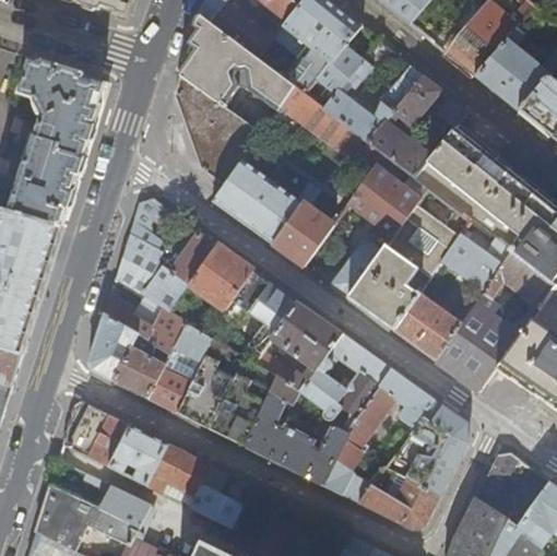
[(99,4),(129,14),(132,0),(74,0),(82,2),(98,8),(99,4)]
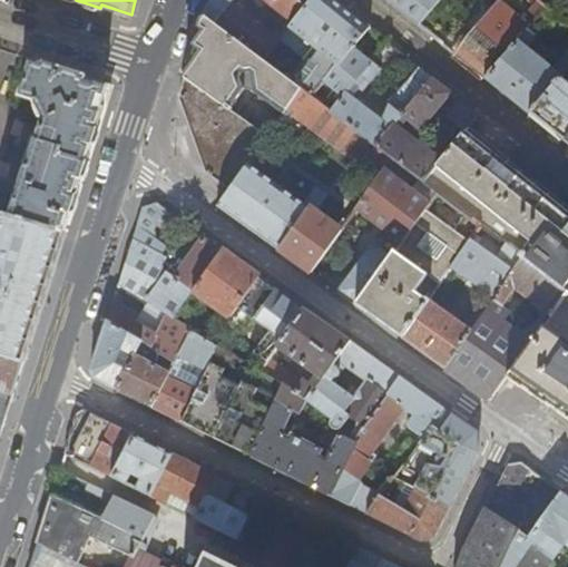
[(207,0),(202,12),(212,20),(228,0),(207,0)]
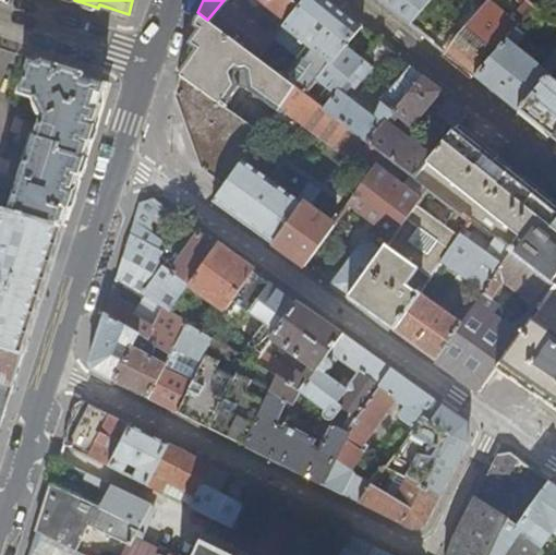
[(272,36),(226,0),(224,0),(207,20),(255,56),(272,36)]
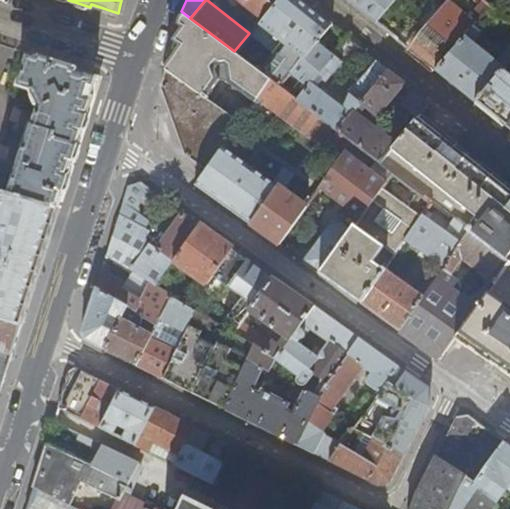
[(229,0),(233,3),(235,0),(239,0),(261,18),(275,0),(229,0)]
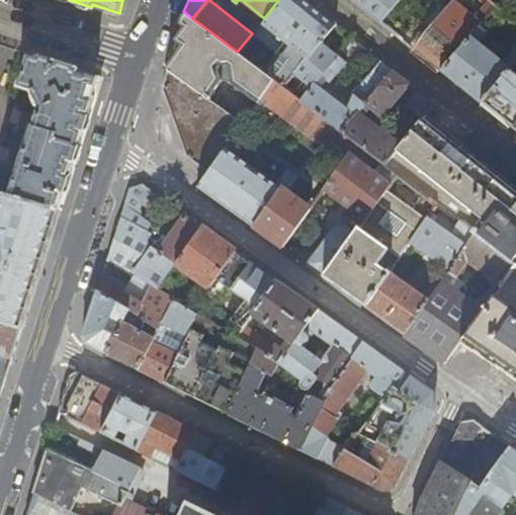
[(261,21),(261,22),(306,57),(335,21),(319,8),(308,0),(278,0),(264,18),(261,21)]
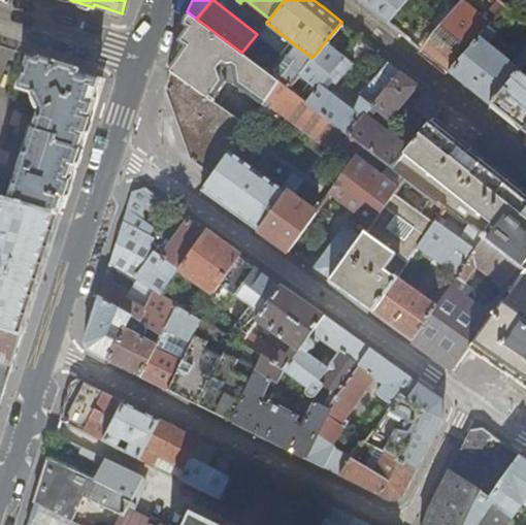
[(362,0),(388,21),(404,0),(362,0)]
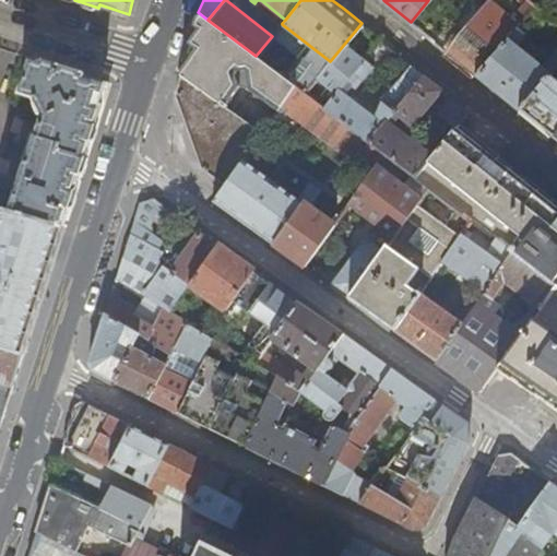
[(454,57),(475,73),(517,24),(519,22),(493,1),(449,52),(454,57)]
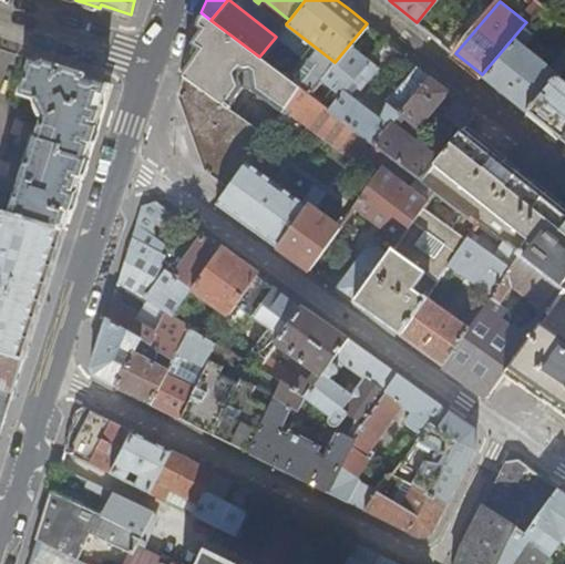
[(203,28),(198,34),(195,31),(193,41),(189,50),(196,54),(182,74),(227,108),(240,88),(246,88),(281,112),(299,88),(259,57),(211,20),(201,12),(197,23),(203,28)]
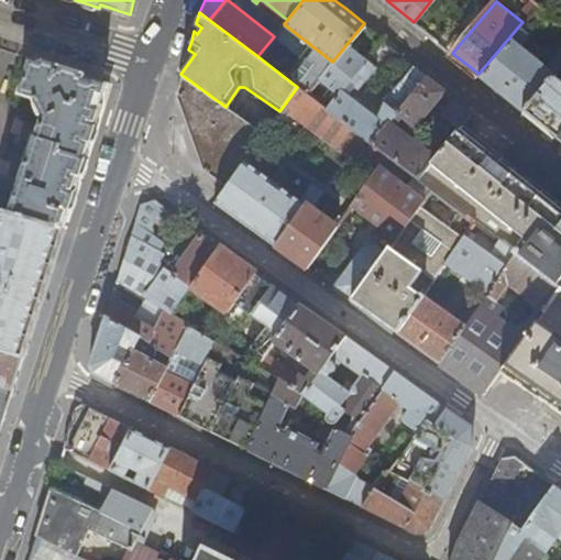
[(373,31),(364,23),(332,62),(306,94),(325,108),(382,37),(373,31)]
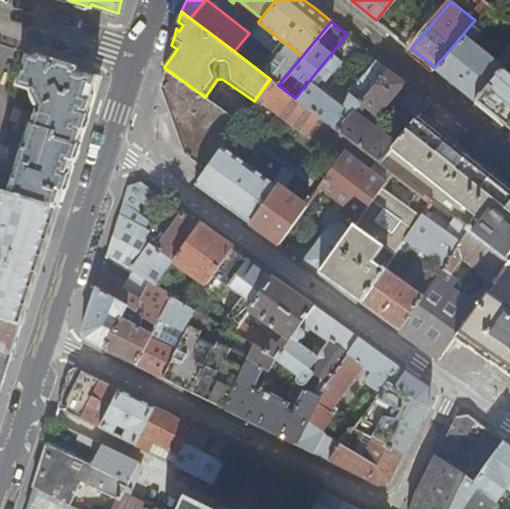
[(501,68),(508,59),(509,56),(509,44),(497,60),(481,48),(485,44),(480,40),(477,44),(471,39),(480,28),(473,22),(435,67),(444,74),(474,99),(501,68)]
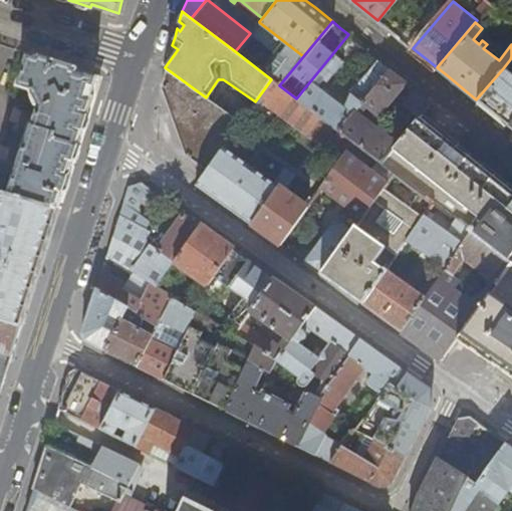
[(367,49),(348,34),(296,98),(336,129),(350,112),(359,101),(389,66),(377,57),(348,91),(342,106),(315,85),(322,76),(325,78),(330,73),(342,82),(367,49)]
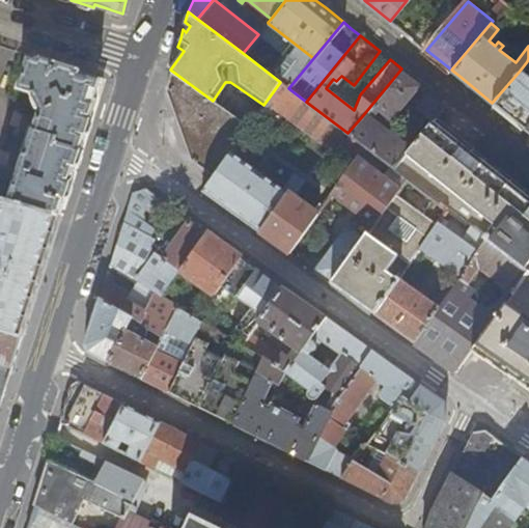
[(35,106),(5,202),(57,218),(63,201),(74,165),(85,129),(96,95),(102,79),(79,72),(80,68),(51,59),(49,58),(35,54),(33,61),(26,59),(17,84),(29,89),(30,93),(28,96),(31,105),(35,106)]
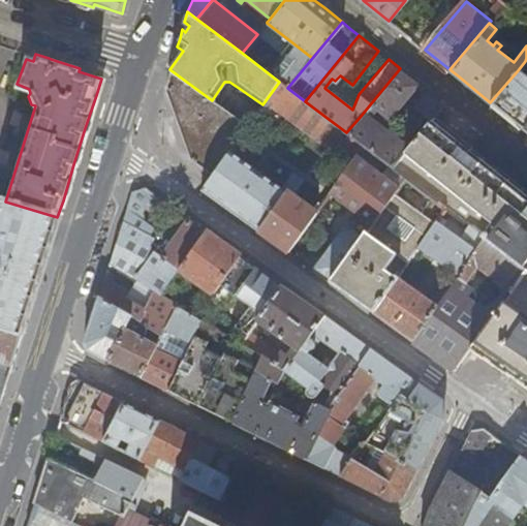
[(419,83),(400,68),(370,104),(389,119),(419,83)]
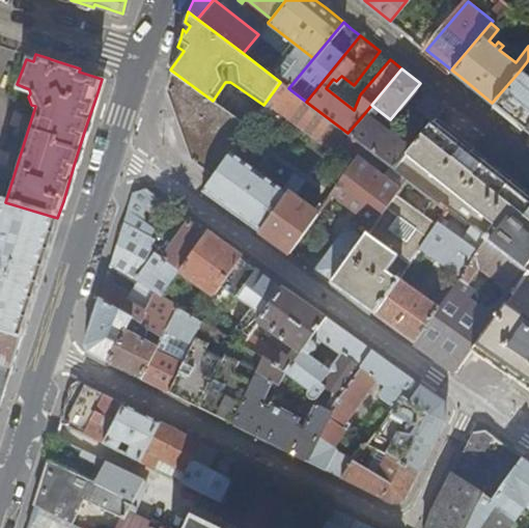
[(213,101),(170,70),(166,89),(191,158),(201,165),(214,173),(231,150),(248,127),(226,111),(213,101)]
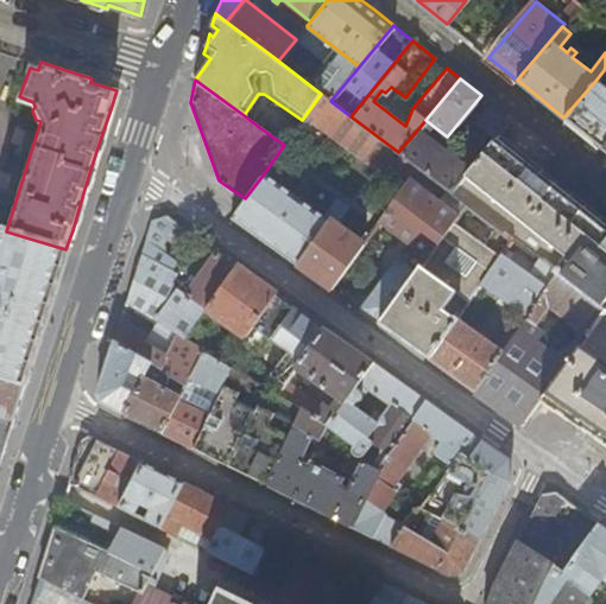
[(605,88),(595,81),(563,118),(598,144),(605,150),(605,88)]
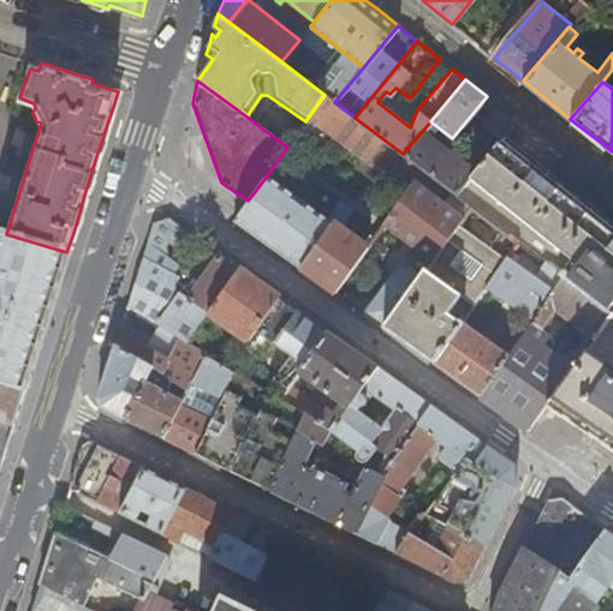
[(355,118),(334,102),(325,95),(305,121),(293,138),(287,147),(296,154),(316,123),(405,192),(422,168),(403,154),(355,118)]
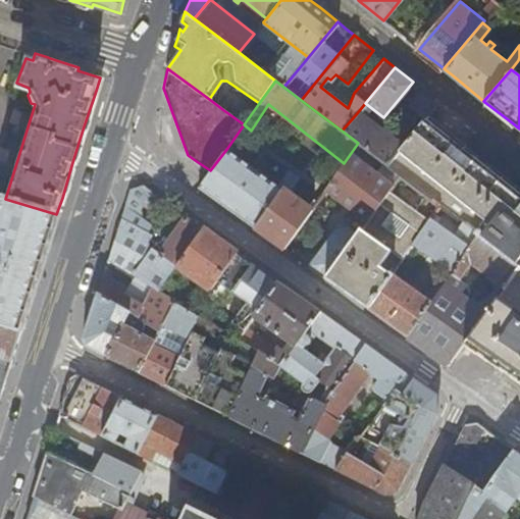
[(422,119),(427,113),(437,102),(421,88),(407,106),(422,119)]
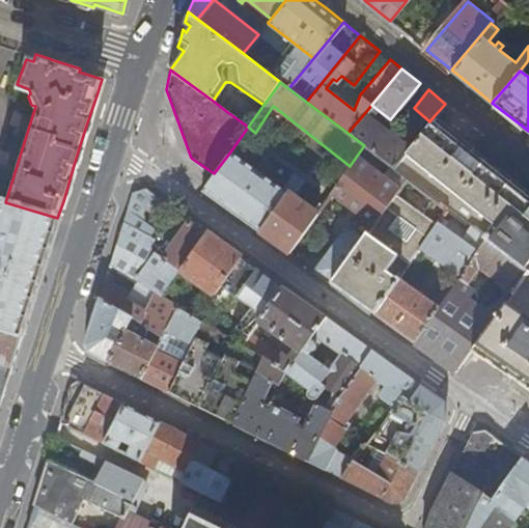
[(231,104),(226,111),(248,127),(253,119),(231,104)]
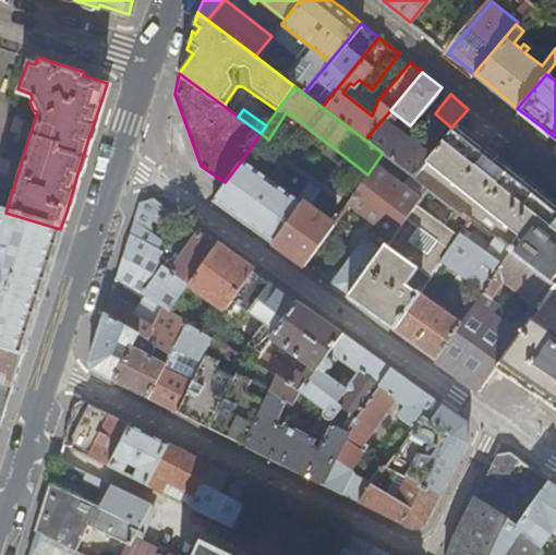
[(555,200),(526,177),(457,121),(451,128),(426,157),(412,175),(426,186),(456,208),(470,219),(493,238),(511,252),(553,284),(555,285),(555,200)]
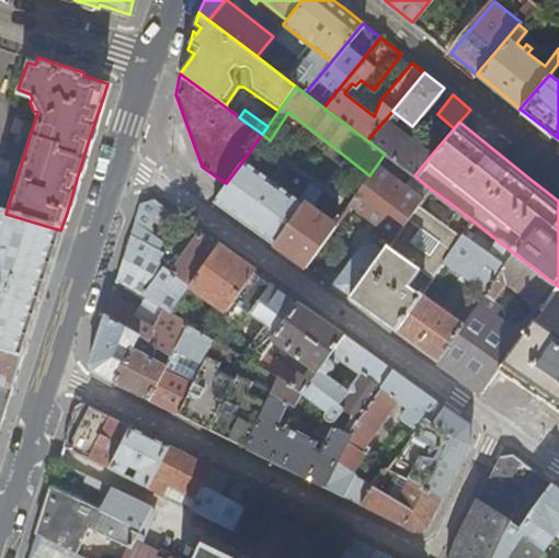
[(429,158),(383,123),(367,140),(385,154),(396,162),(408,172),(414,175),(429,158)]
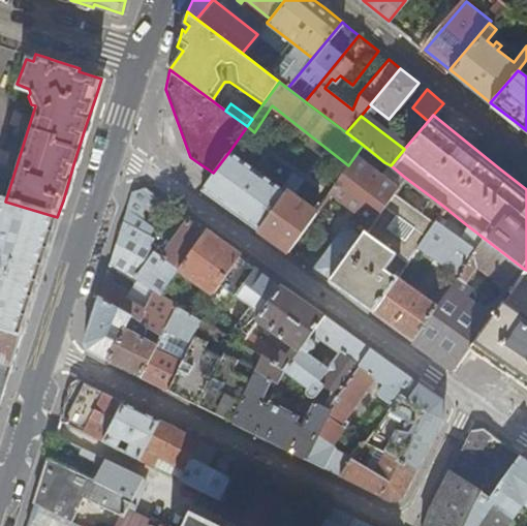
[(242,138),(247,144),(254,134),(248,130),(242,138)]
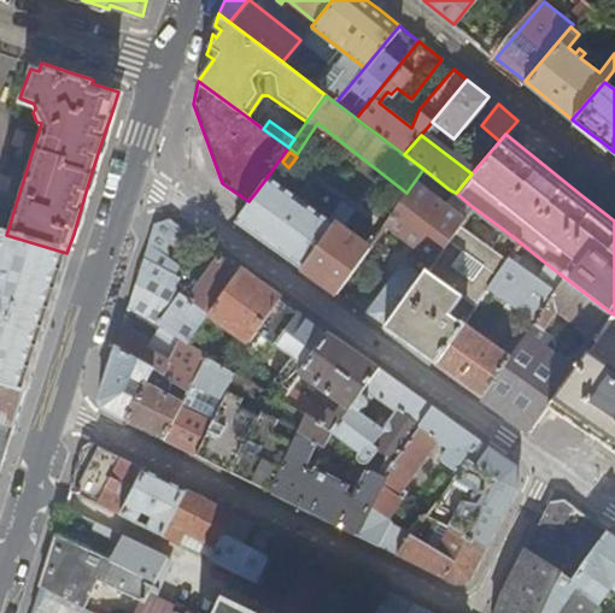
[(426,190),(435,178),(423,169),(406,193),(384,224),(432,260),(458,223),(472,206),(456,193),(449,189),(444,195),(455,204),(450,210),(426,190)]
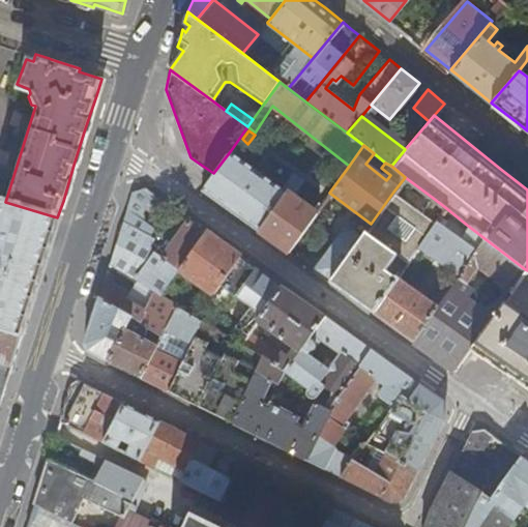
[(282,186),(231,150),(213,173),(202,189),(274,240),(288,251),(324,200),(290,174),(282,186)]
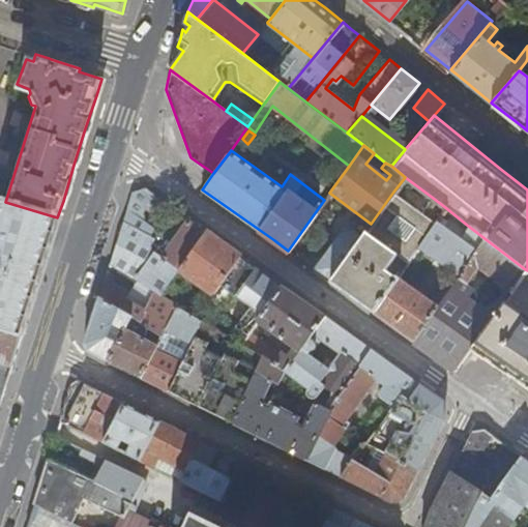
[(361,237),(329,281),(353,297),(372,311),(397,275),(418,246),(440,215),(446,208),(433,198),(421,212),(393,192),(371,224),(361,237)]
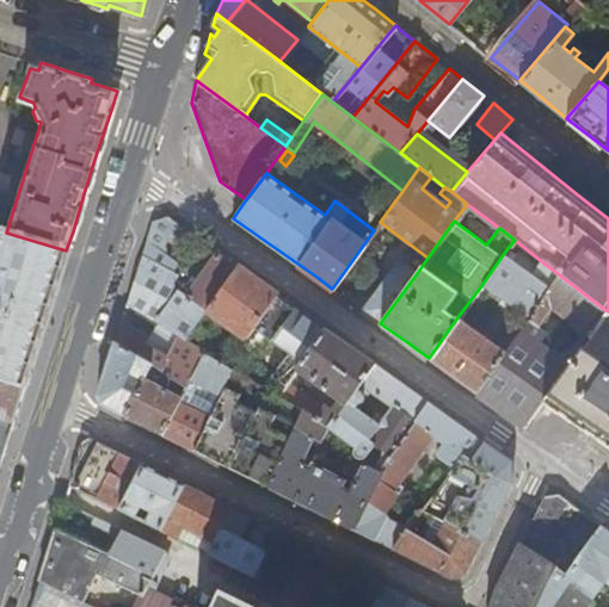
[(6,233),(0,230),(0,381),(22,388),(37,344),(55,285),(66,251),(6,233)]
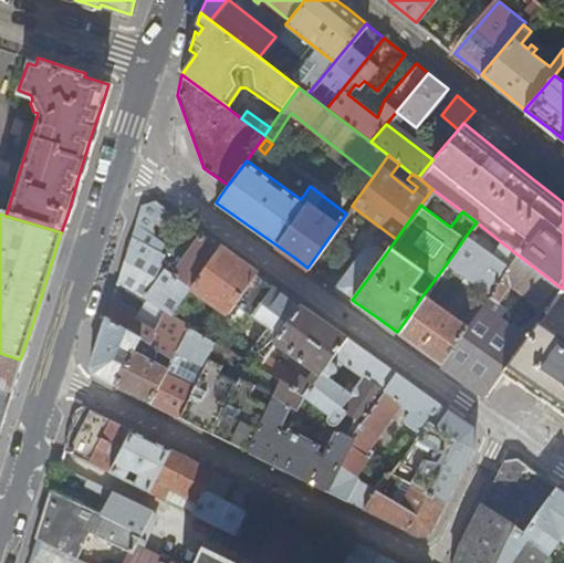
[(115,280),(166,310),(171,313),(219,244),(188,222),(181,232),(192,240),(177,263),(129,235),(121,264),(115,280)]
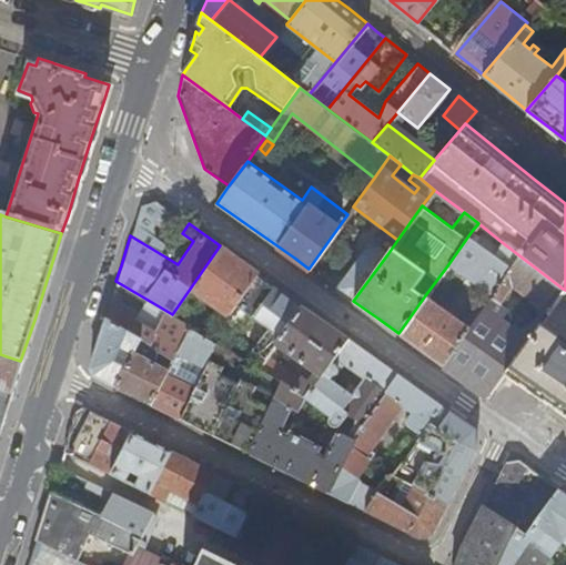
[(479,236),(472,231),(448,264),(492,295),(521,256),(502,242),(493,253),(475,241),(479,236)]
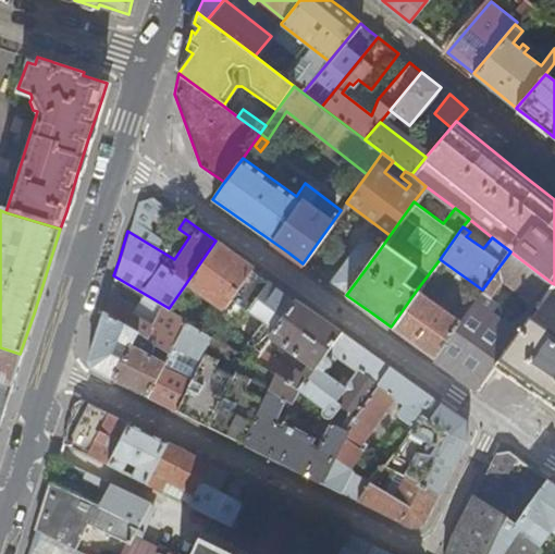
[(253,268),(231,251),(216,241),(169,308),(186,319),(206,331),(220,312),(253,268)]
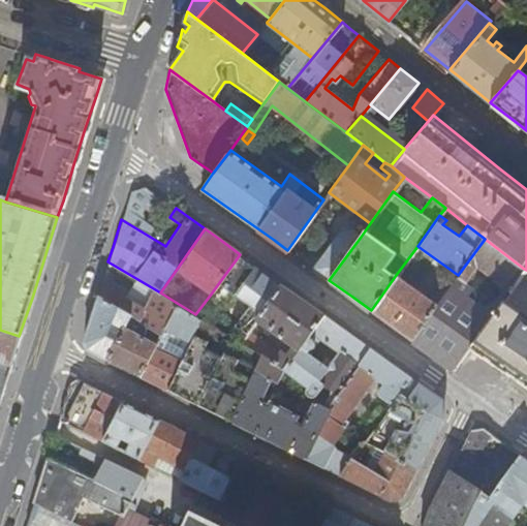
[(329,280),(361,237),(351,229),(339,233),(312,268),(314,269),(329,280)]
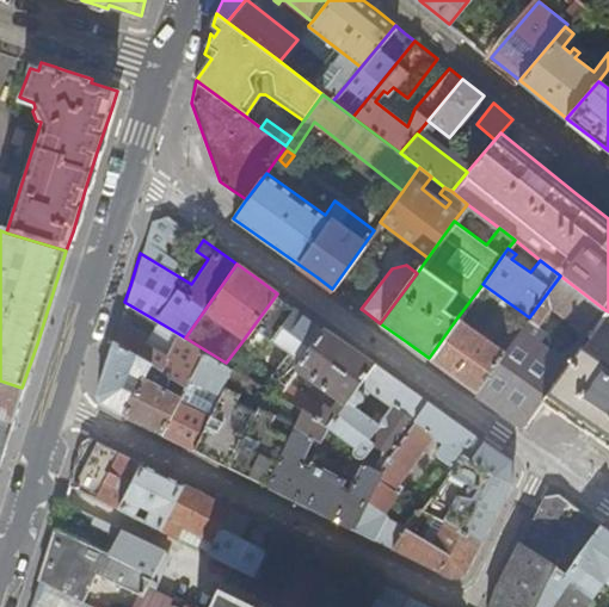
[(606,310),(560,276),(529,317),(512,340),(475,390),(499,407),(522,423),(524,426),(541,402),(606,310)]
